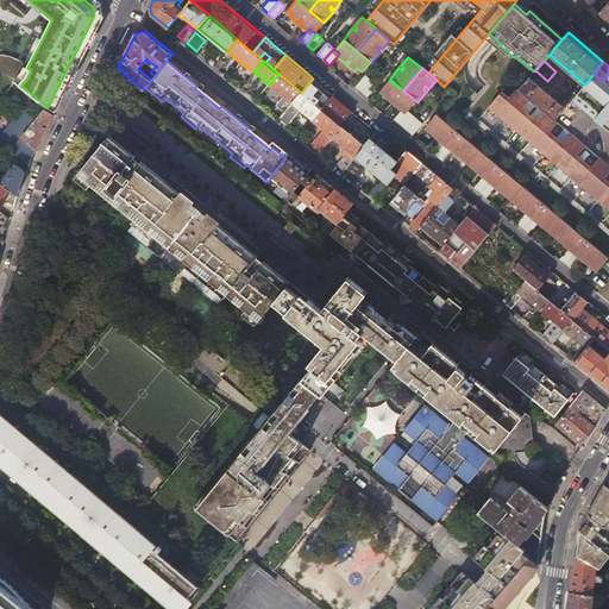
[(261,77),(253,71),(240,87),(248,93),(261,77)]
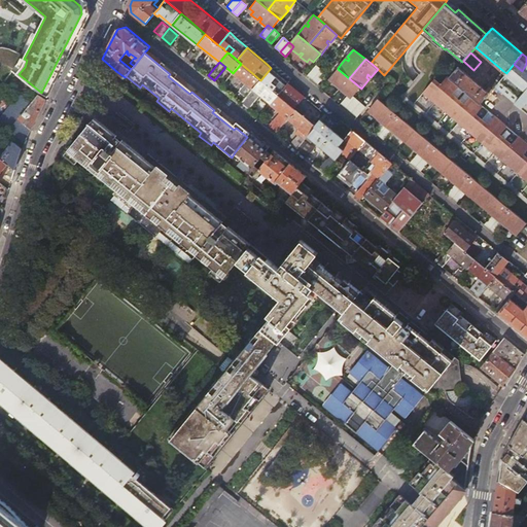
[(238,90),(247,97),(253,90),(258,83),(260,80),(252,73),(241,64),(233,73),(244,82),(238,90)]
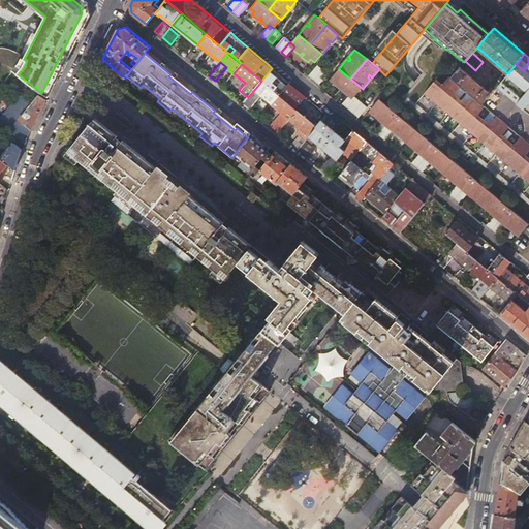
[(496,87),(528,114),(528,64),(524,71),(516,64),(508,73),(496,87)]
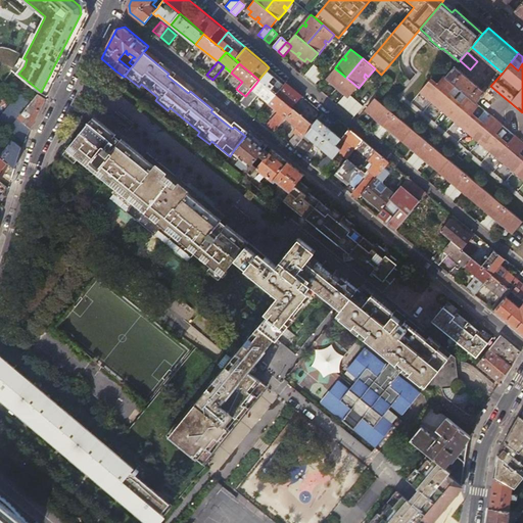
[(305,76),(311,80),(319,69),(314,65),(305,76)]
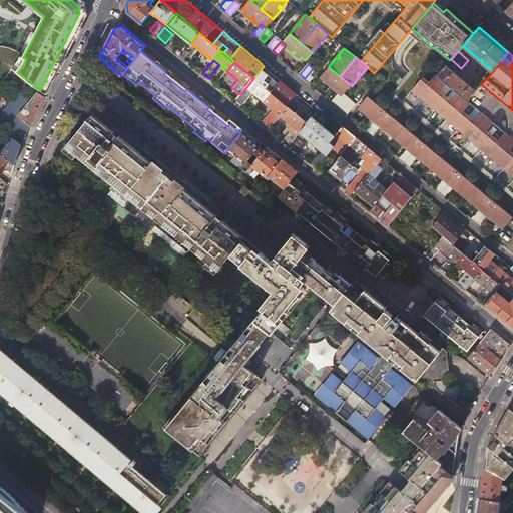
[(476,90),(446,65),(438,74),(448,83),(459,92),(468,100),(476,90)]
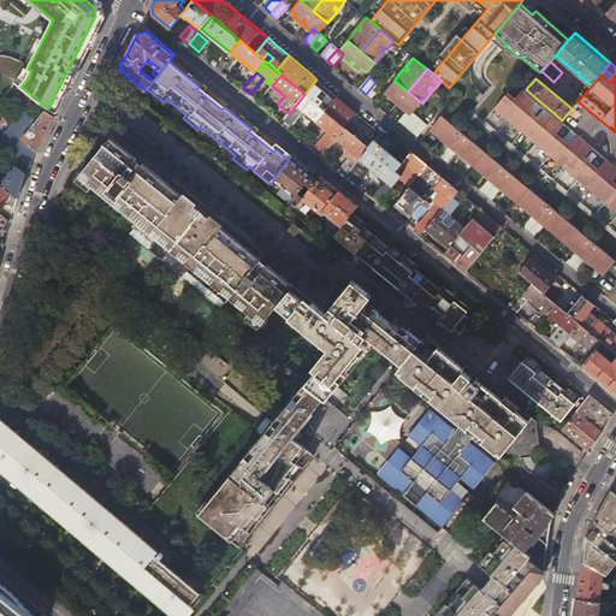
[(325,110),(335,99),(337,96),(317,80),(304,94),(325,110)]
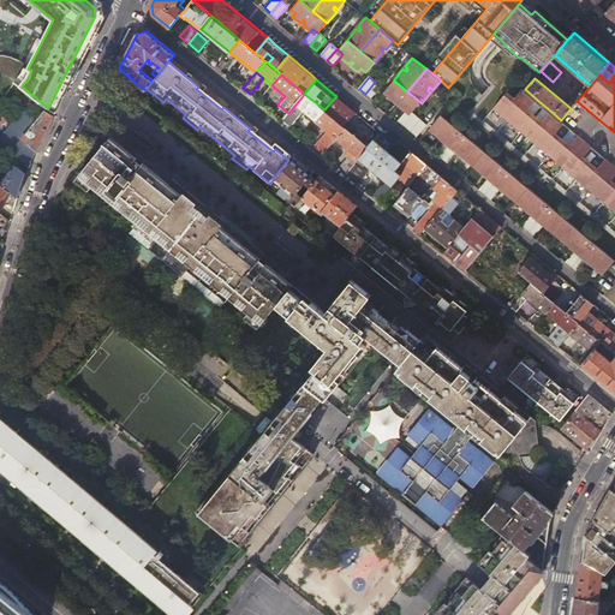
[(412,113),(421,102),(407,91),(394,81),(386,90),(389,94),(387,97),(395,103),(398,101),(400,102),(398,106),(405,113),(408,109),(412,113)]
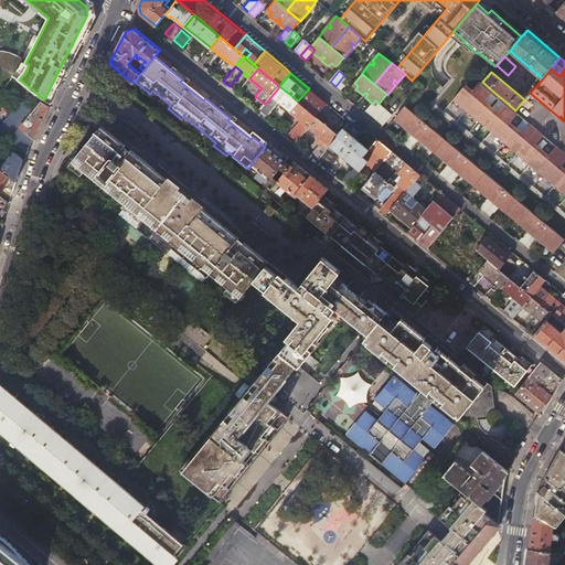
[(351,80),(344,75),(336,86),(338,87),(341,91),(351,80)]
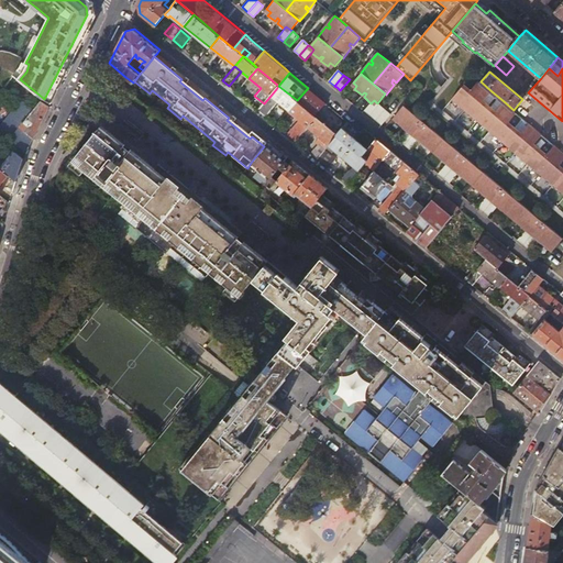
[(541,78),(538,76),(533,81),(531,80),(521,91),(526,95),(528,92),(541,78)]
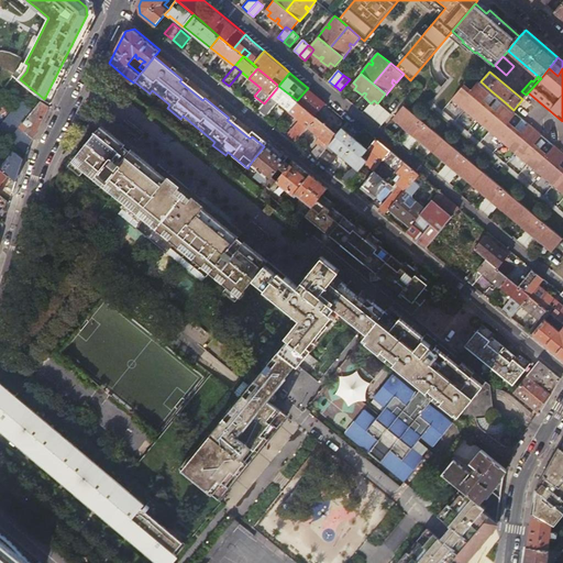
[(130,92),(135,85),(133,83),(125,77),(120,84),(130,92)]
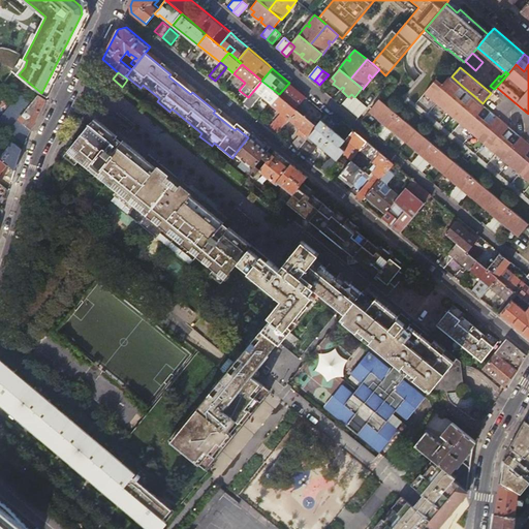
[(456,94),(462,86),(452,76),(449,75),(443,84),(437,79),(425,93),(528,181),(528,156),(526,154),(528,151),(528,143),(522,136),(515,145),(503,134),(509,127),(497,116),(490,124),(478,115),(486,106),(483,103),(473,95),(466,104),(456,94)]
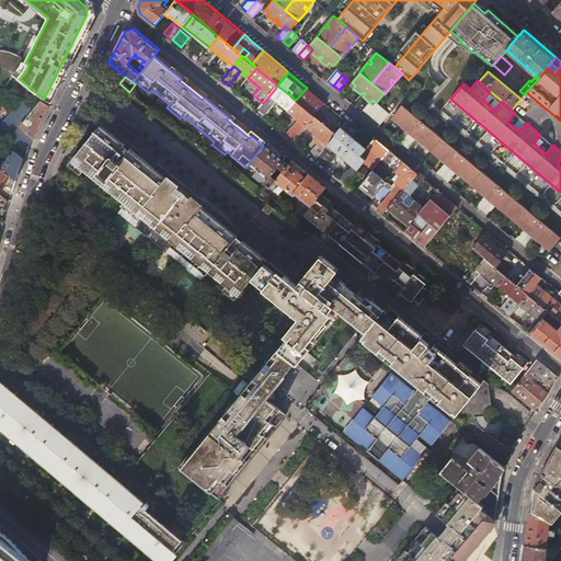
[(270,95),(287,111),(293,104),(296,100),(277,86),(275,89),(270,95)]
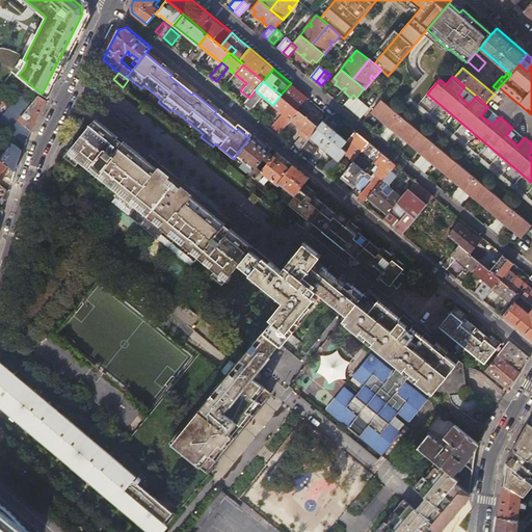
[(306,99),(289,85),(281,95),(284,98),(297,109),(306,99)]
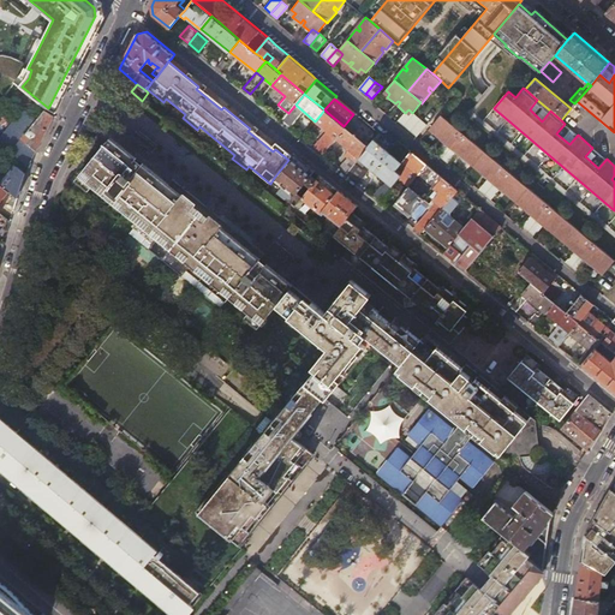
[(0,113),(0,151),(6,157),(21,138),(25,132),(42,112),(39,108),(35,108),(0,113)]
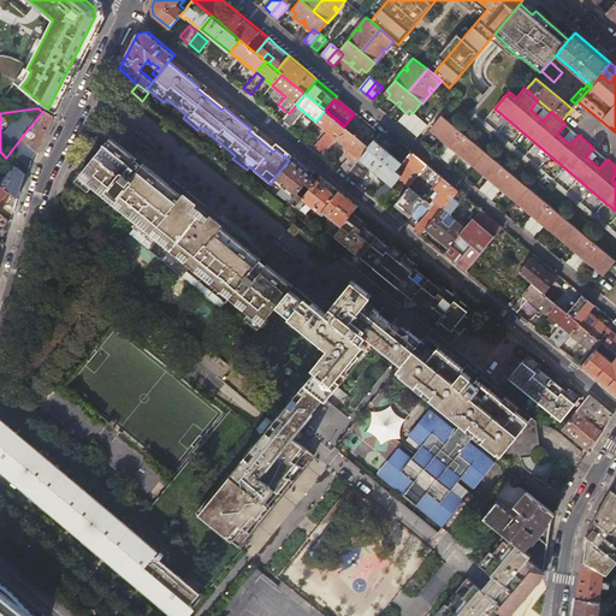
[(36,152),(55,116),(45,110),(42,112),(25,132),(30,137),(25,142),(36,152)]
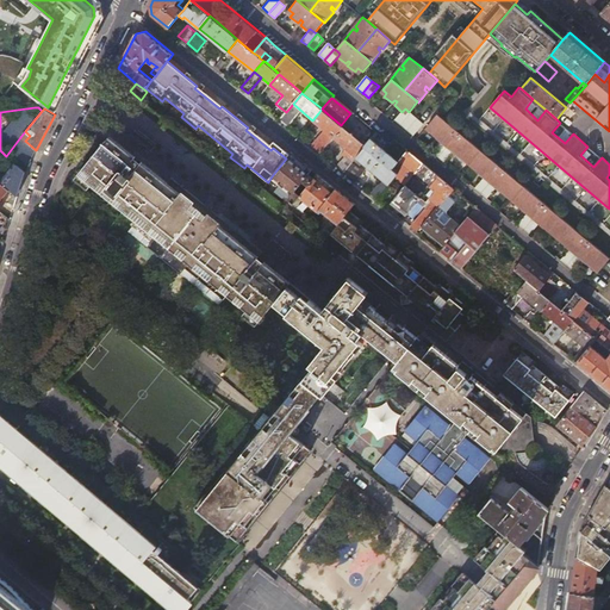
[(318,113),(312,120),(324,129),(311,144),(321,153),(334,137),(342,126),(341,125),(325,112),(322,109),(318,113)]
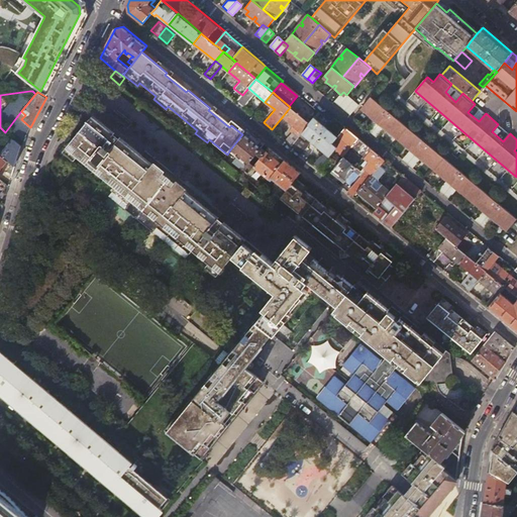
[(348,96),(346,95),(343,92),(340,95),(334,102),(339,106),(348,96)]
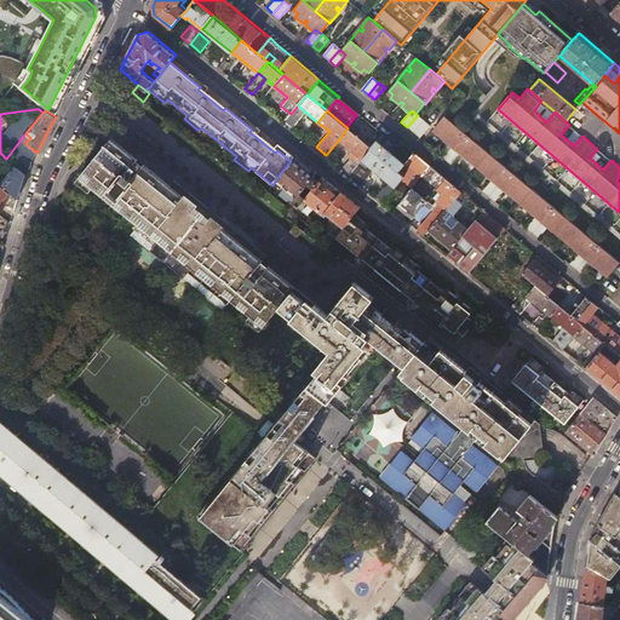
[(424,121),(418,115),(407,127),(414,133),(424,121)]
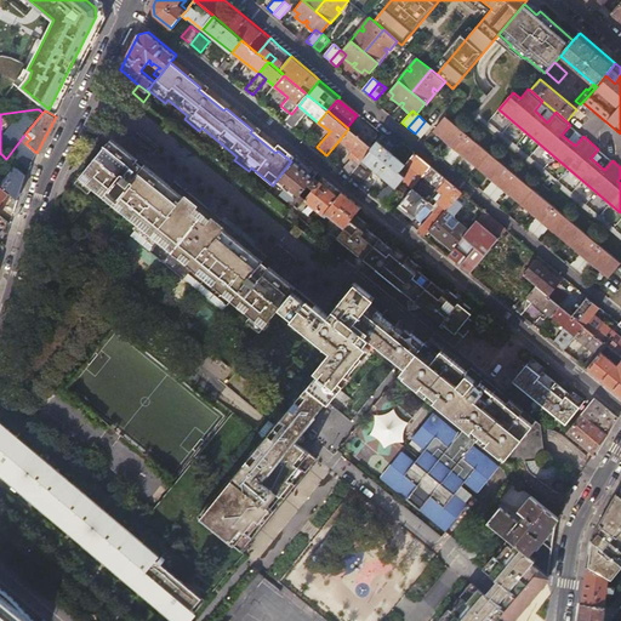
[(440,155),(446,160),(456,148),(468,135),(446,117),(446,115),(434,130),(445,140),(448,137),(450,138),(448,141),(450,143),(440,155)]
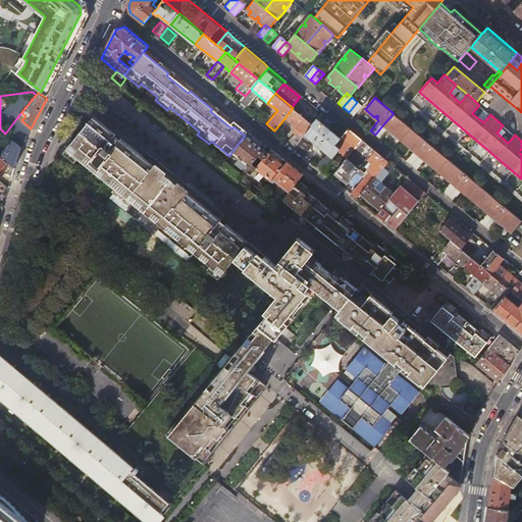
[(362,106),(357,102),(349,112),(354,116),(362,106)]
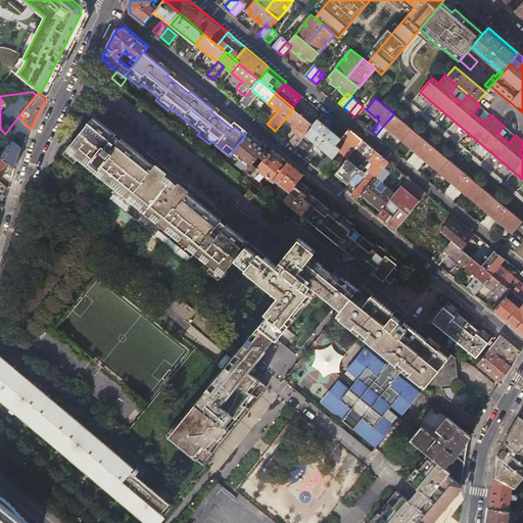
[(297,132),(289,142),(295,147),(302,138),(304,136),(314,125),(313,124),(305,119),(293,108),(286,117),(297,126),(294,130),(297,132)]
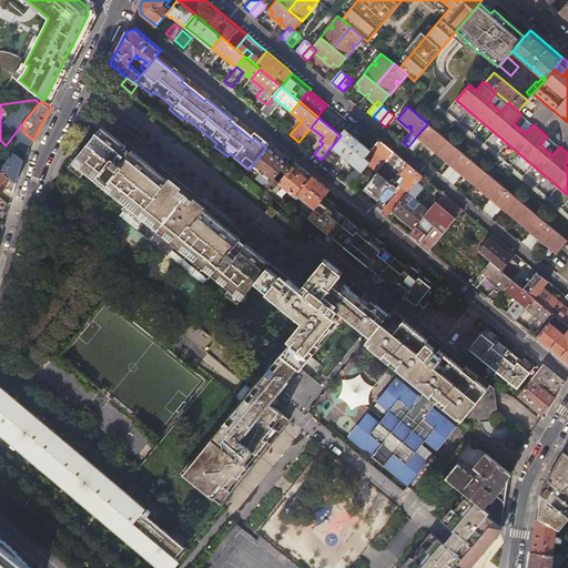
[(122,125),(141,141),(146,134),(128,119),(122,125)]
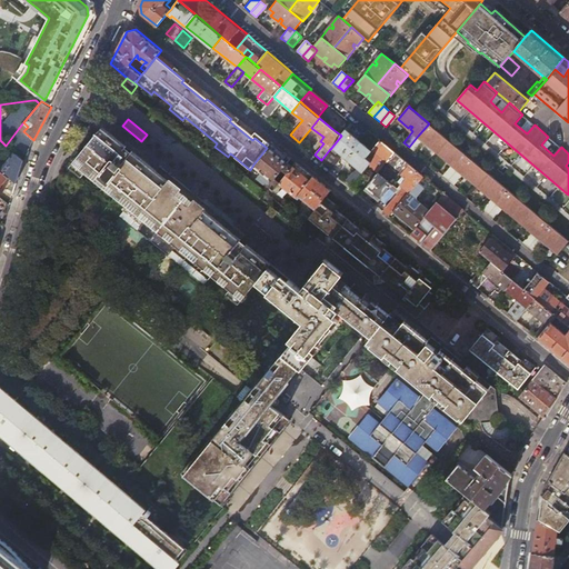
[(438,152),(449,140),(445,136),(429,123),(418,136),(409,147),(416,151),(425,141),(427,142),(428,140),(430,142),(429,145),(438,152)]
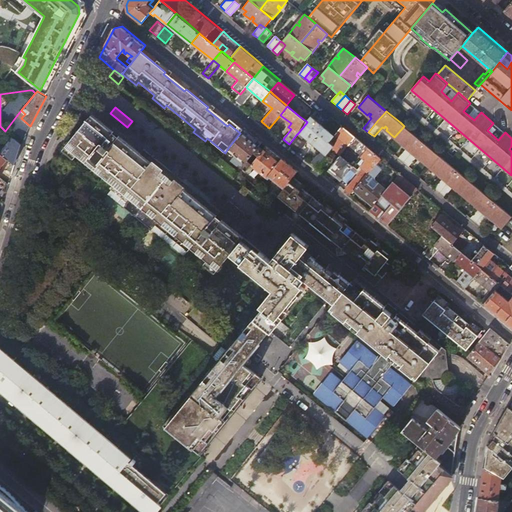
[(383,352),(394,361),(416,378),(441,347),(415,325),(400,313),(355,276),(350,282),(348,280),(329,264),(325,269),(305,252),(309,246),(298,237),(294,233),(271,260),(218,215),(221,212),(204,198),(201,202),(185,189),(188,185),(144,149),(141,153),(93,113),(67,145),(219,268),(229,256),(246,270),(256,259),(299,294),(304,287),(328,306),(383,352)]
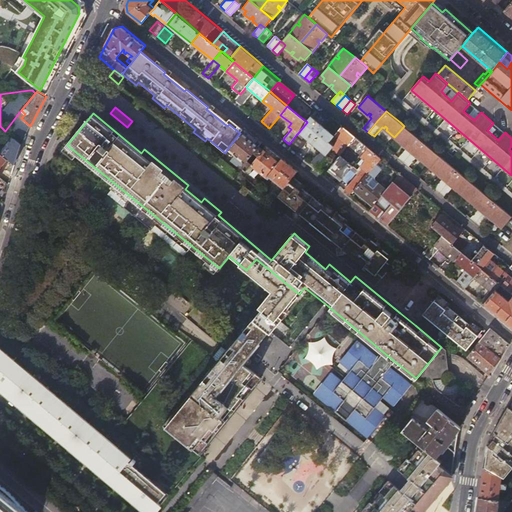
[(17,115),(5,131),(12,136),(21,144),(30,126),(21,118),(17,115)]
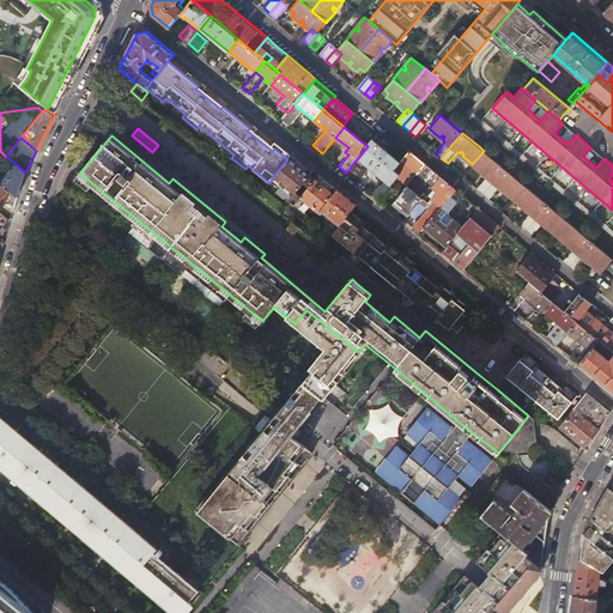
[(401,162),(372,139),(366,145),(368,146),(357,159),(359,162),(362,159),(388,182),(382,184),(374,195),(378,199),(400,174),(399,171),(395,169),(398,165),(401,162)]
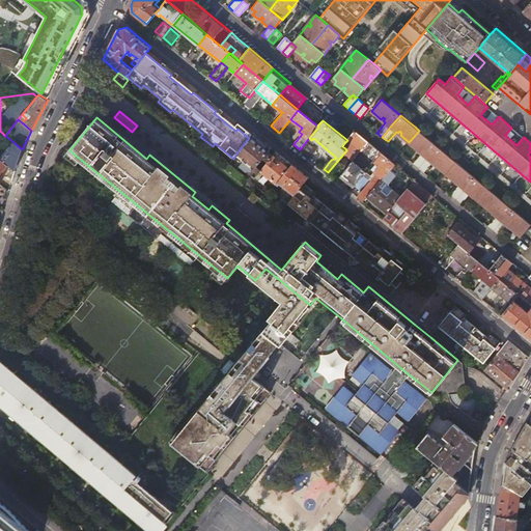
[(347,139),(362,150),(369,141),(356,130),(347,139)]
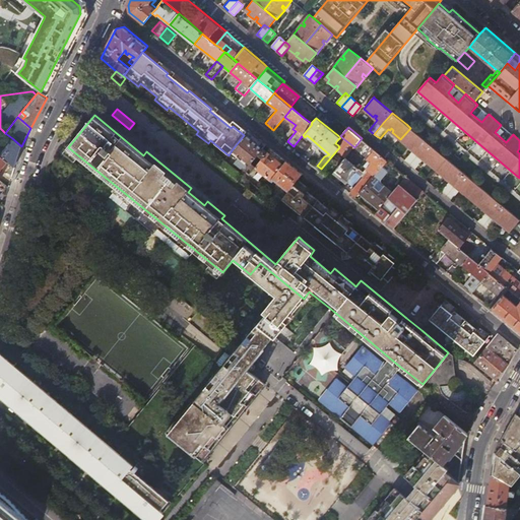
[(405,159),(410,165),(418,154),(429,143),(410,128),(400,139),(406,144),(409,147),(411,145),(413,146),(411,148),(413,150),(405,159)]
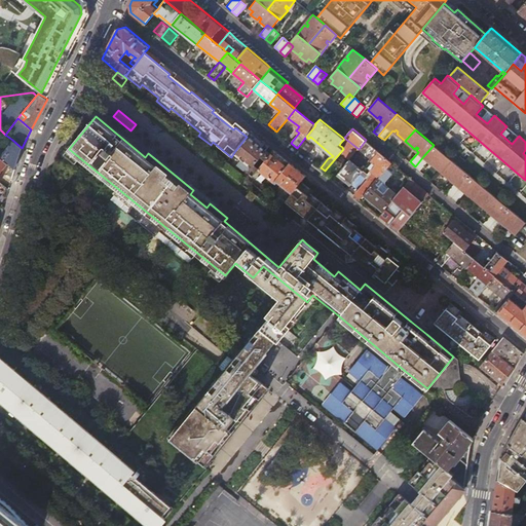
[(252,166),(253,167),(270,146),(252,130),(247,137),(234,152),(252,166)]
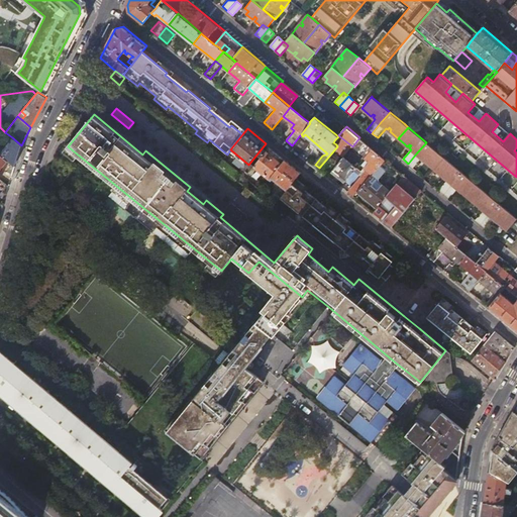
[(309,144),(299,136),(292,145),(302,153),(309,144)]
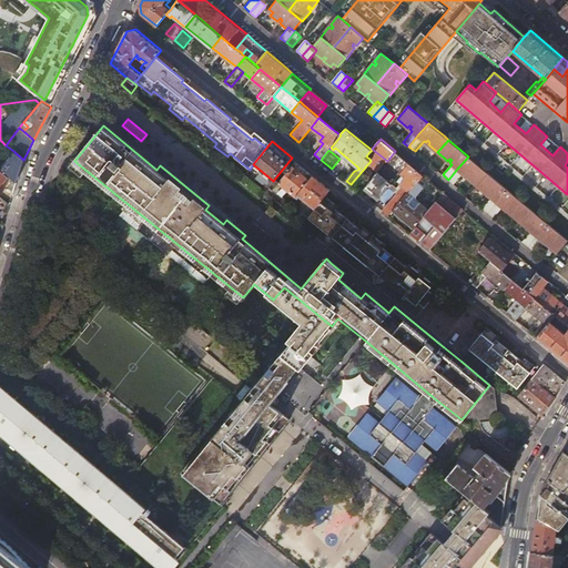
[(2,165),(0,163),(0,168),(17,182),(23,160),(13,151),(8,158),(6,155),(1,161),(4,163),(2,165)]
